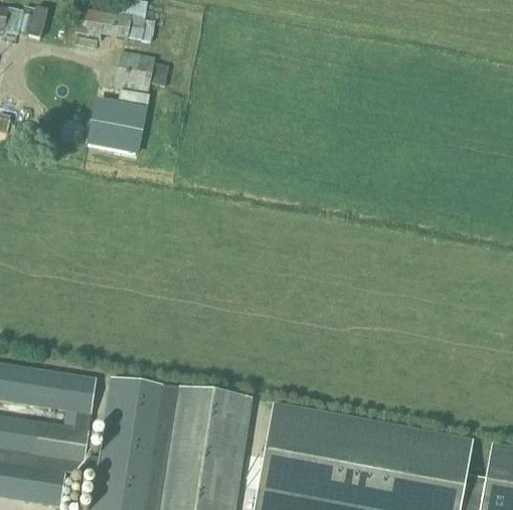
[(27,10),(8,6),(0,4),(0,28),(4,29),(5,26),(39,36),(44,17),(27,12),(27,10)]
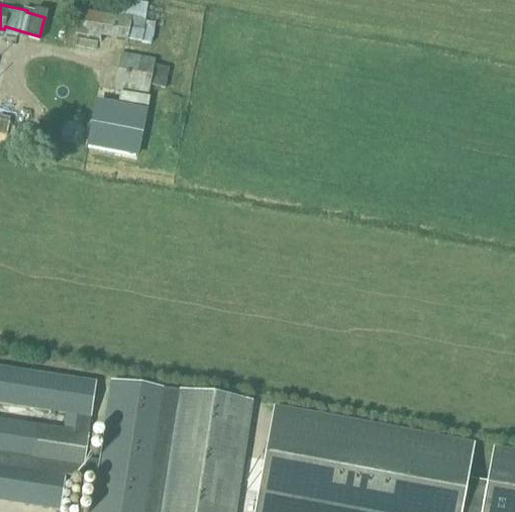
[(75,35),(100,40),(101,36),(127,41),(132,16),(107,12),(108,10),(81,5),(75,35)]
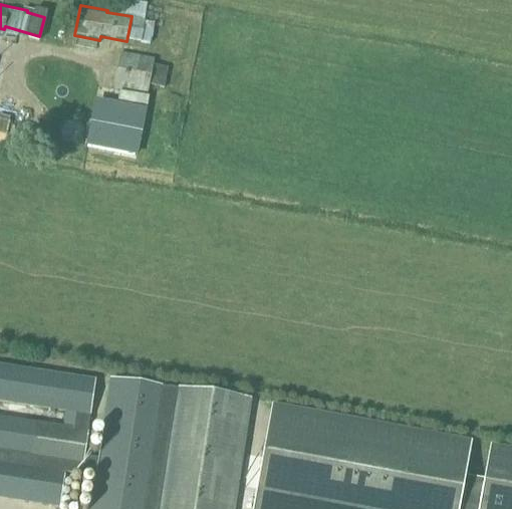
[(156,55),(121,49),(115,84),(149,90),(150,87),(163,89),(168,62),(155,59),(156,55)]
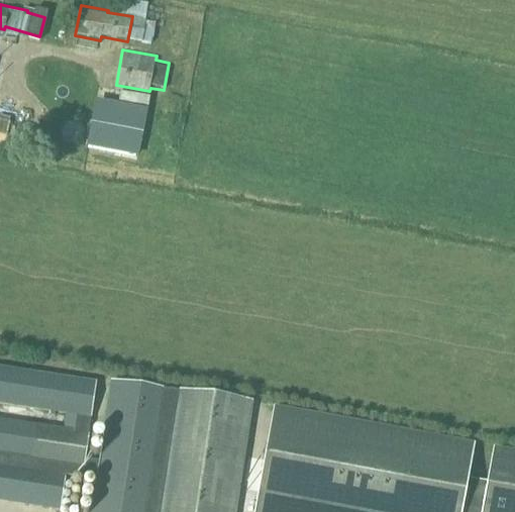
[(93,120),(89,143),(137,152),(139,140),(141,140),(147,107),(110,100),(98,97),(93,120)]
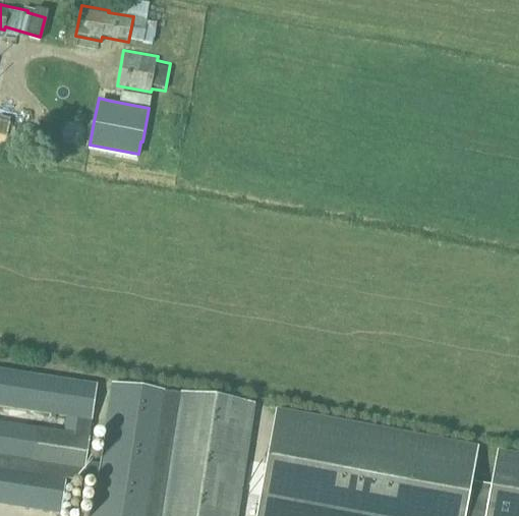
[(12,144),(48,153),(54,131),(34,125),(36,119),(20,115),(12,144)]
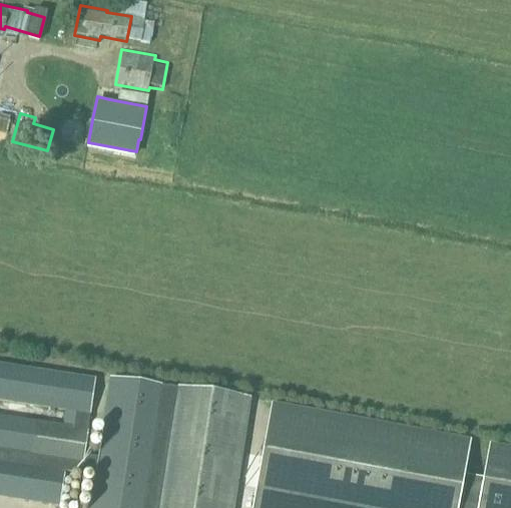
[(12,118),(0,115),(0,137),(6,139),(12,118)]
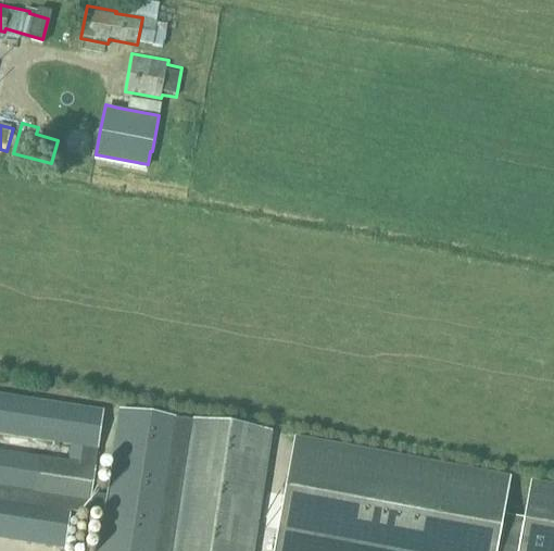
[(0,534),(66,543),(72,506),(90,509),(106,511),(109,491),(93,489),(100,445),(102,430),(105,408),(0,390),(0,534)]
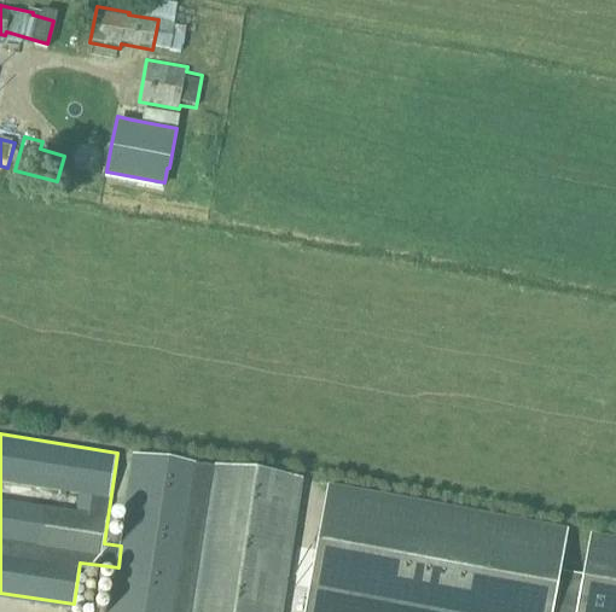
[(137,450),(121,546),(118,567),(110,611),(282,611),(303,476),(205,460),(205,461),(137,450)]
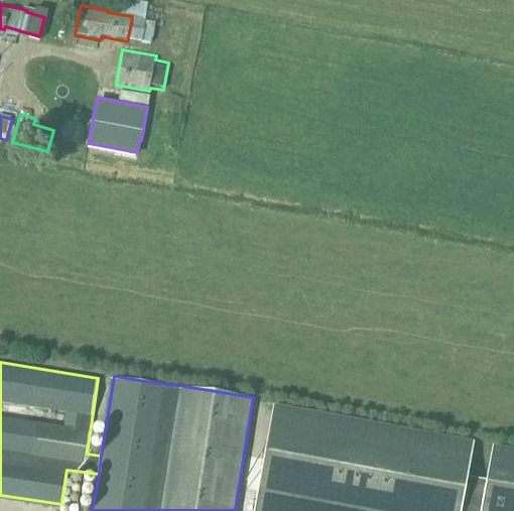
[(258,500),(317,510),(461,510),(475,438),(275,402),(258,500)]
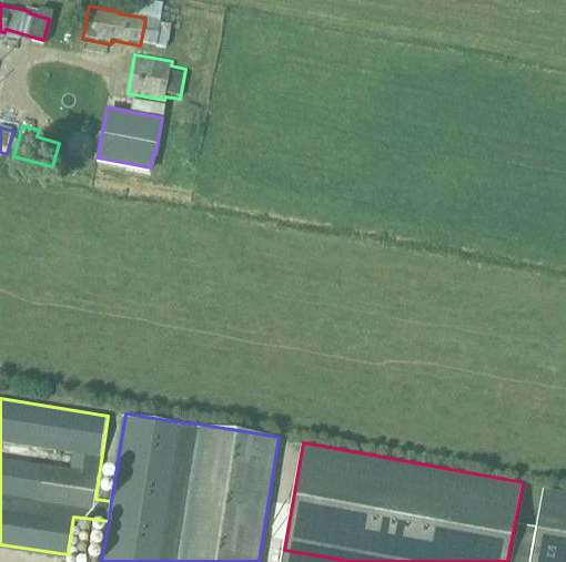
[(531,561),(565,561),(565,490),(545,487),(531,561)]
